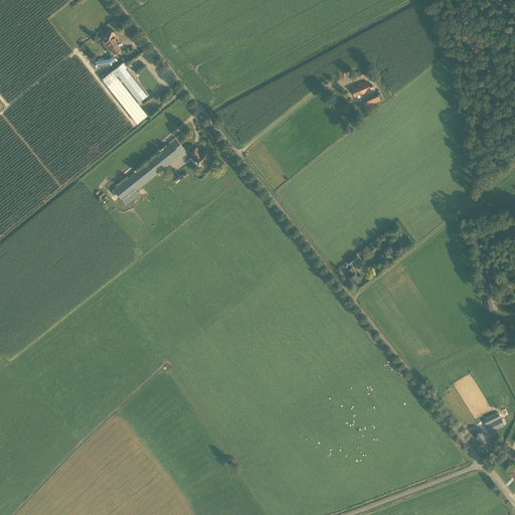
[(114,36),(116,32),(108,29),(106,34),(106,35),(104,39),(106,42),(106,43),(115,54),(120,50),(115,44),(117,43),(115,40),(114,36)]
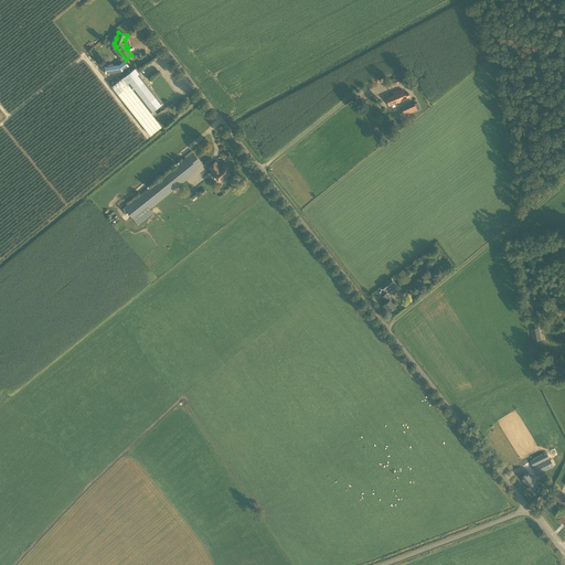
[(108,66),(105,67),(106,74),(120,72),(123,71),(128,66),(124,61),(119,65),(113,65),(113,64),(108,65),(108,66)]
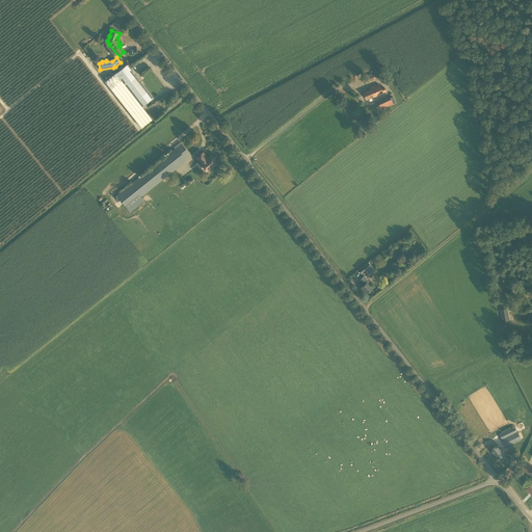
[(142,128),(152,120),(142,106),(154,98),(127,63),(115,73),(105,81),(113,92),(142,128)]
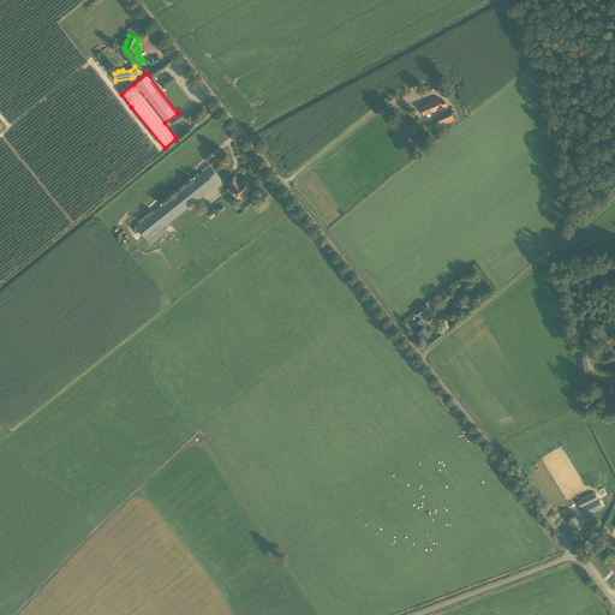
[(424,95),(429,93),(433,91),(430,84),(421,88),(424,95)]
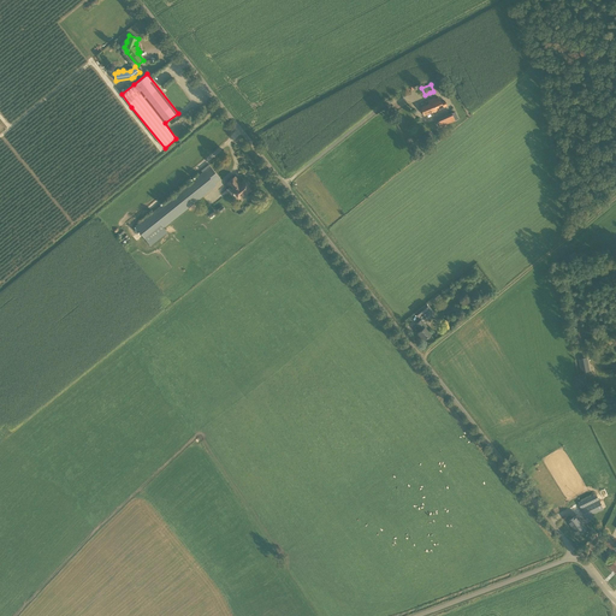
[(440,102),(438,96),(434,99),(434,98),(430,100),(431,104),(421,107),(425,116),(426,118),(427,118),(433,116),(433,114),(433,112),(448,106),(445,100),(440,102)]
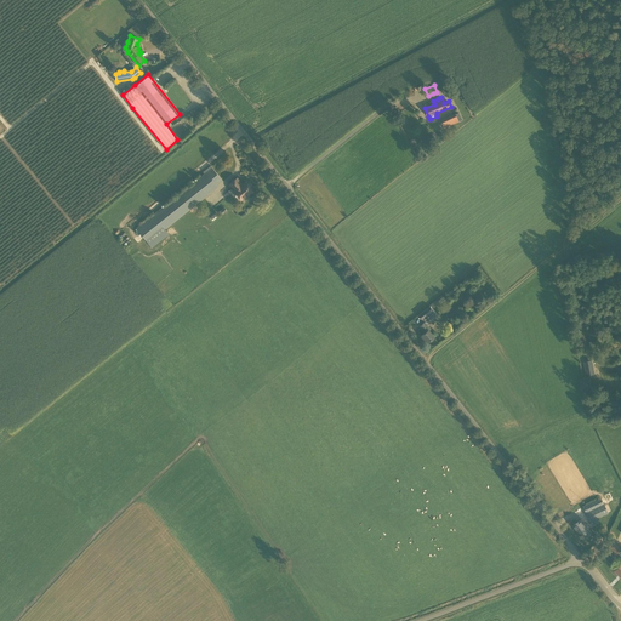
[(459,123),(457,121),(459,120),(456,114),(455,114),(454,114),(440,120),(444,129),(459,123)]
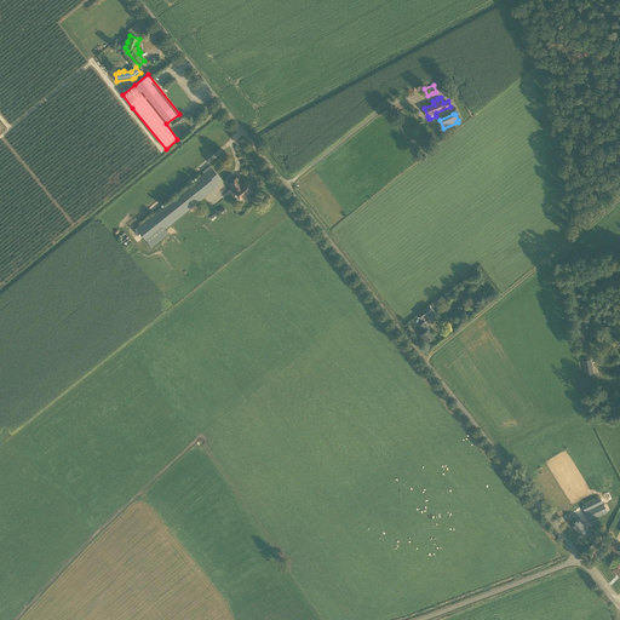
[(222,179),(211,165),(202,172),(204,173),(202,174),(202,173),(136,228),(151,247),(168,234),(165,229),(218,187),(216,184),(222,179)]
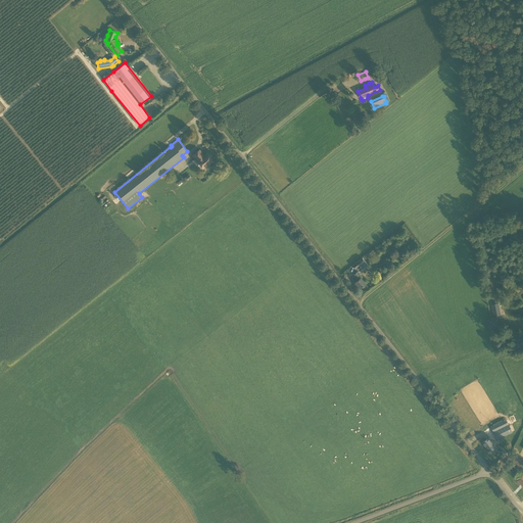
[(204,155),(199,149),(193,154),(203,168),(209,162),(209,163),(214,161),(207,153),(204,155)]
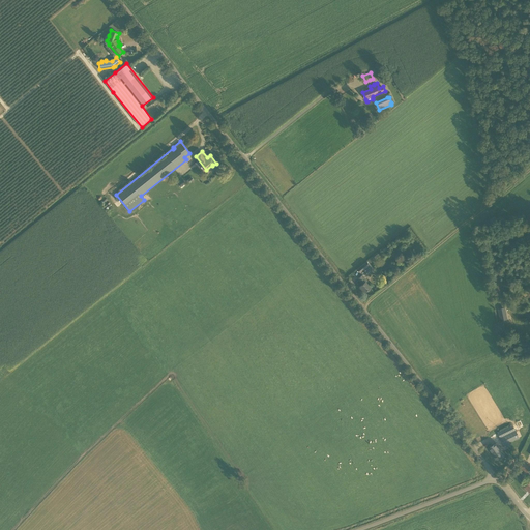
[(361,266),(357,269),(360,273),(365,269),(369,271),(372,268),(366,262),(361,266)]
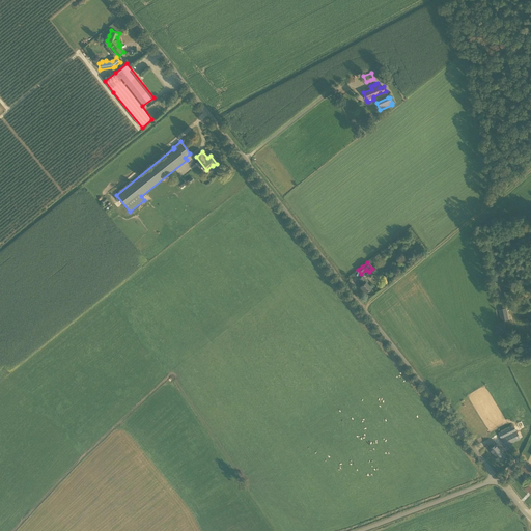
[(367,281),(364,276),(363,276),(359,279),(363,284),(360,286),(365,292),(371,288),(366,282),(367,281)]
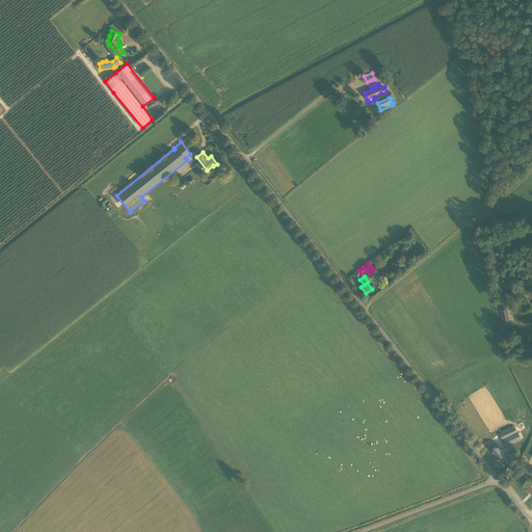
[(516,432),(514,427),(500,434),(506,447),(522,439),(517,431),(516,432)]
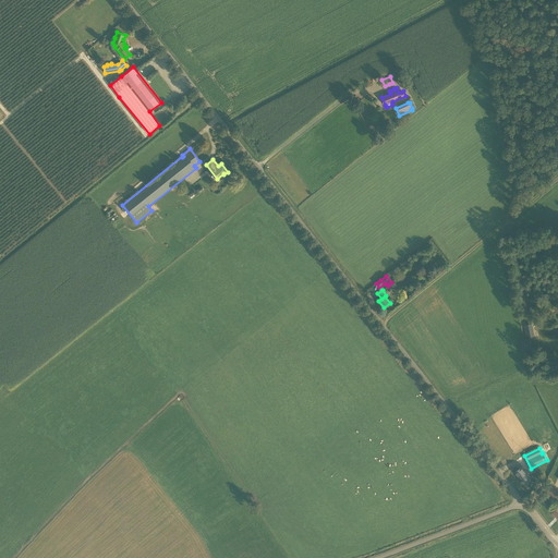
[(524,484),(531,480),(521,468),(516,472),(524,484)]
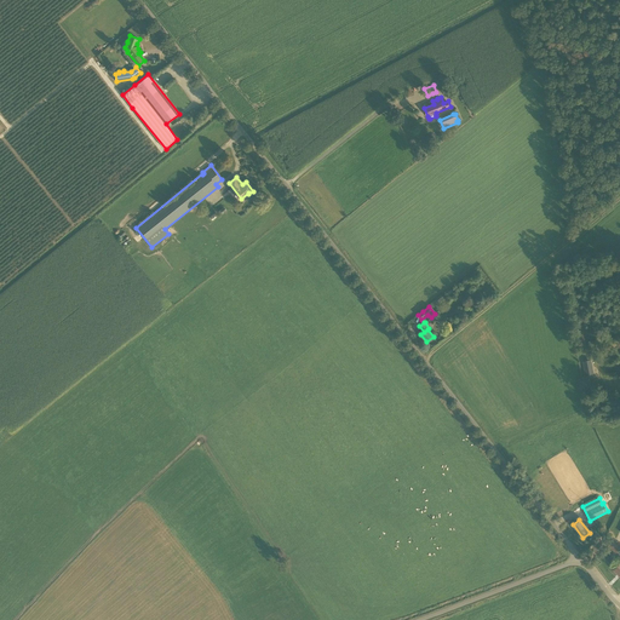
[(616,554),(619,549),(619,546),(613,540),(608,546),(616,554)]
